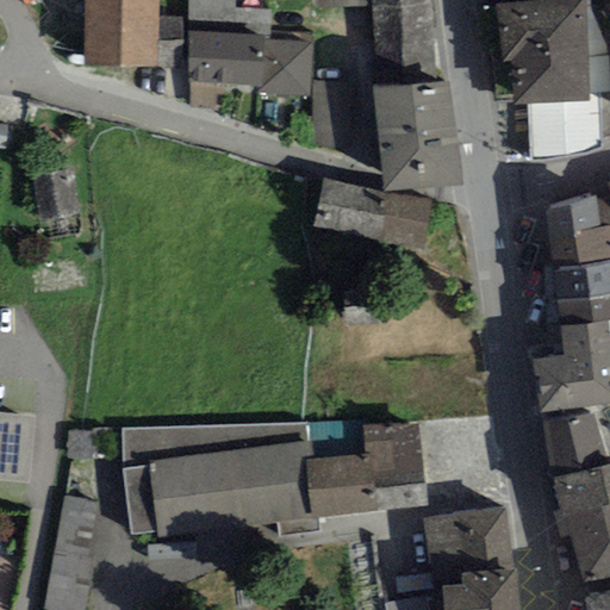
[(85,0),(85,67),(157,68),(157,17),(157,0),(85,0)]
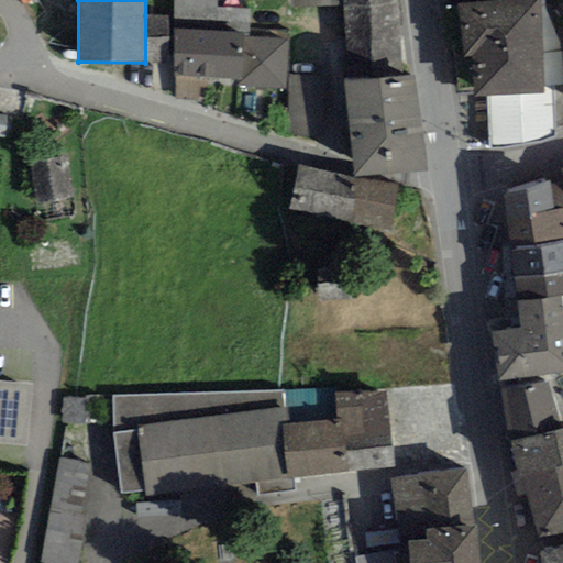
[(174,0),(175,17),(175,30),(242,33),(242,36),(249,37),(251,10),(218,9),(218,1),(197,0),(174,0)]
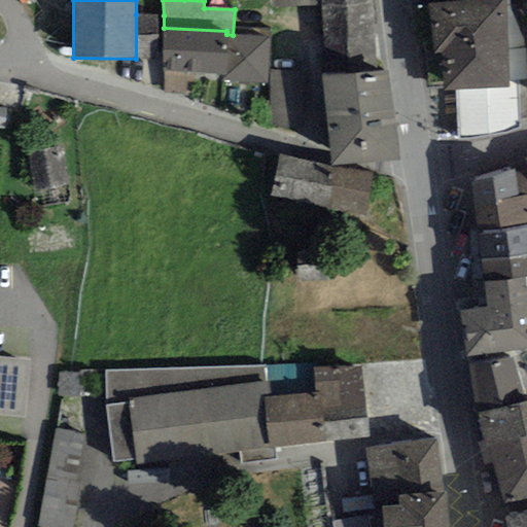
[(510,81),(504,0),(473,0),(428,3),(430,9),(418,11),(427,86),(444,84),(445,92),(455,91),(508,86),(510,81)]
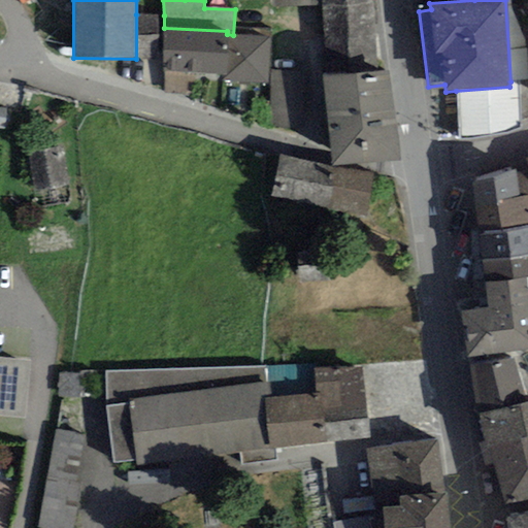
[(527,80),(527,60),(524,0),(505,0),(510,81),(519,81),(527,80)]
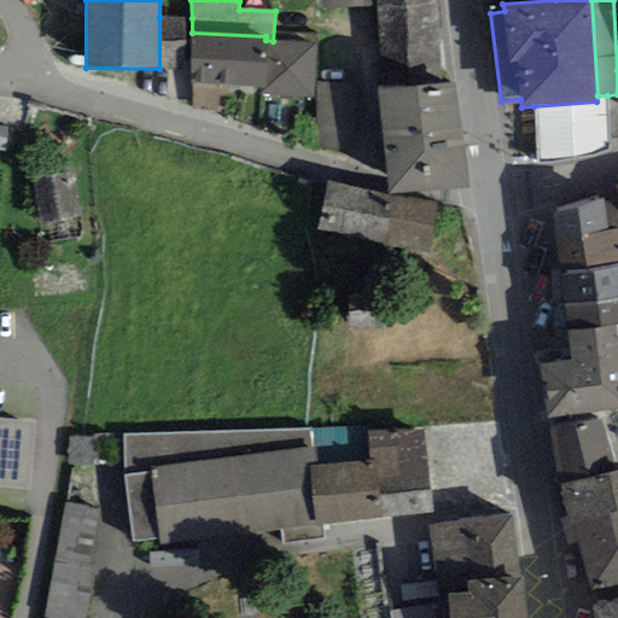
[(437,4),(377,9),(384,89),(443,85),(437,4)]
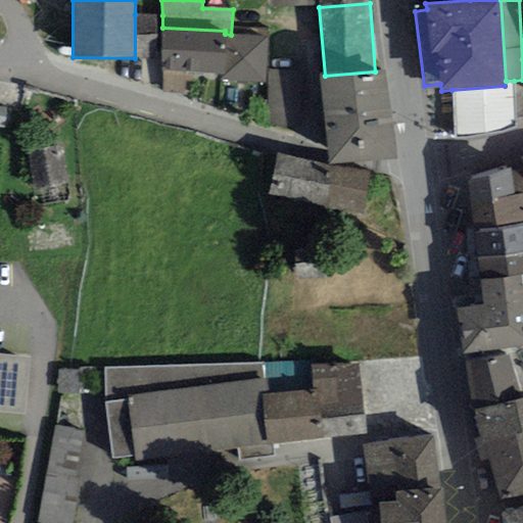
[(162,28),(162,15),(135,14),(135,58),(160,57),(162,28)]
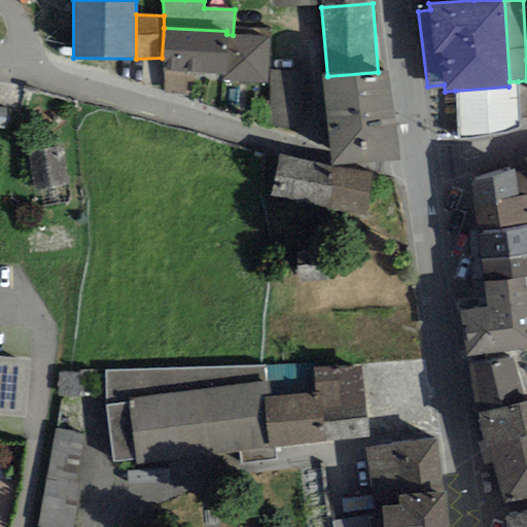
[(226,31),(164,28),(162,58),(161,72),(225,75),(226,34),(226,31)]
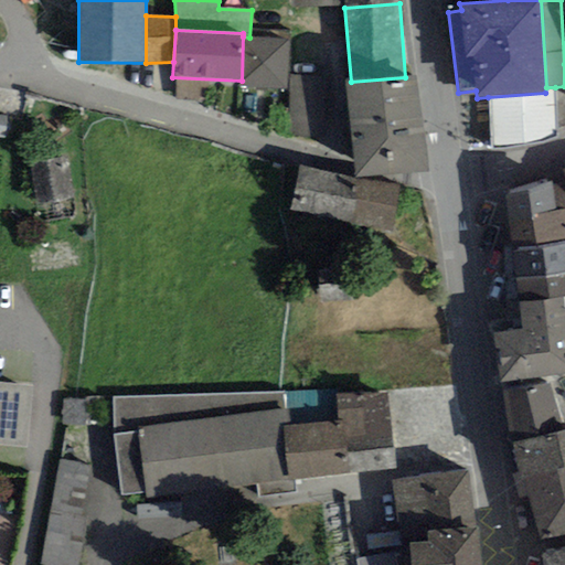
[(242,81),(242,87),(288,88),(290,39),(249,38),(243,36),(242,81)]
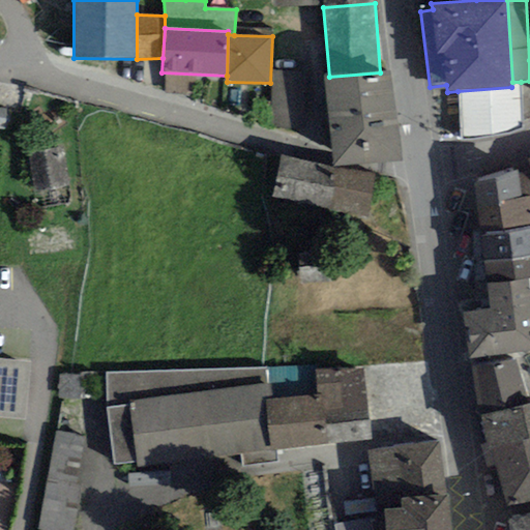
[(271,128),(298,128),(299,70),(272,70),(271,128)]
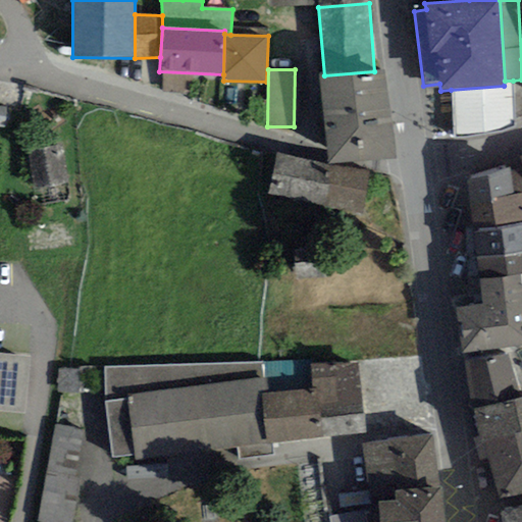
[(323,116),(390,111),(384,70),(374,71),(324,75),(320,76),(323,116)]
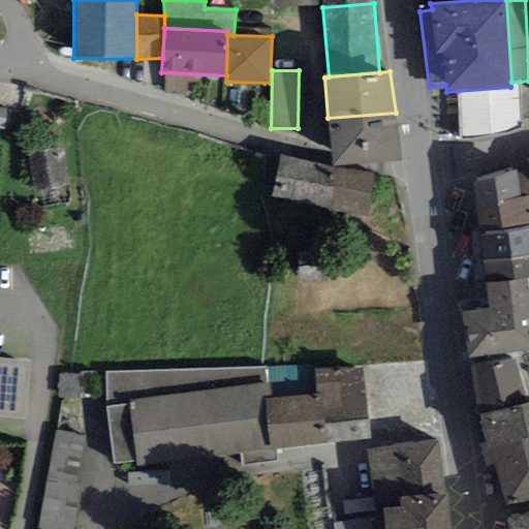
[(521,129),(520,82),(511,82),(510,87),(457,91),(461,142),(521,129)]
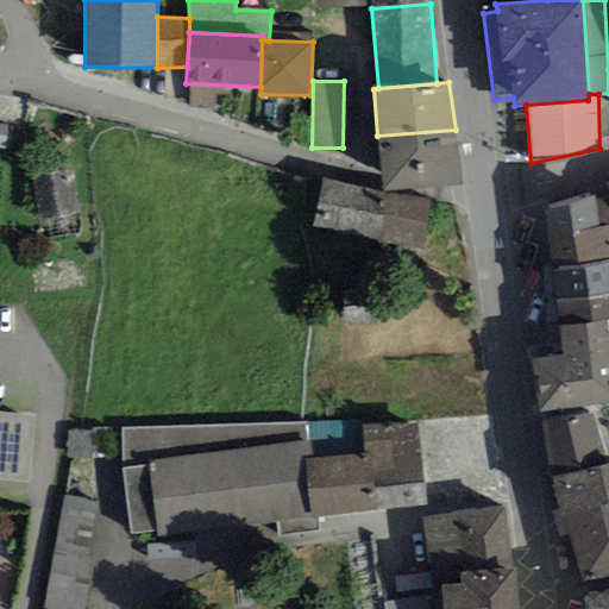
[(0,124),(0,149),(12,150),(14,126),(0,124)]
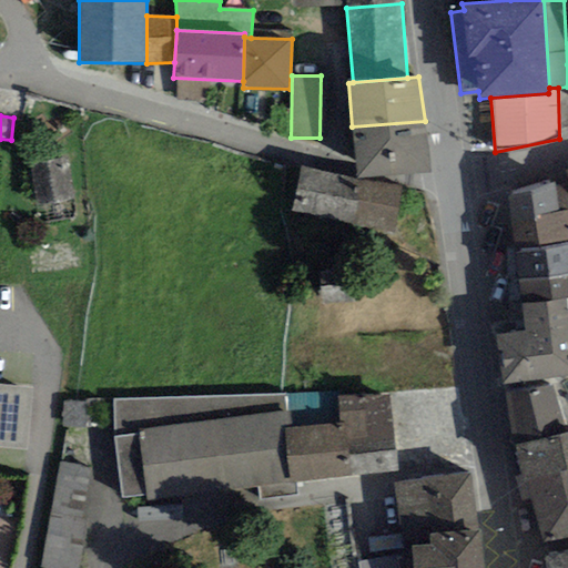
[(352,127),(356,179),(429,173),(425,121),(352,127)]
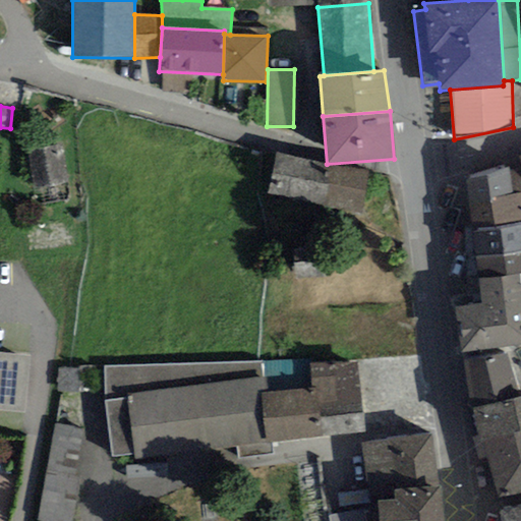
[(66,184),(60,146),(27,150),(34,189),(66,184)]
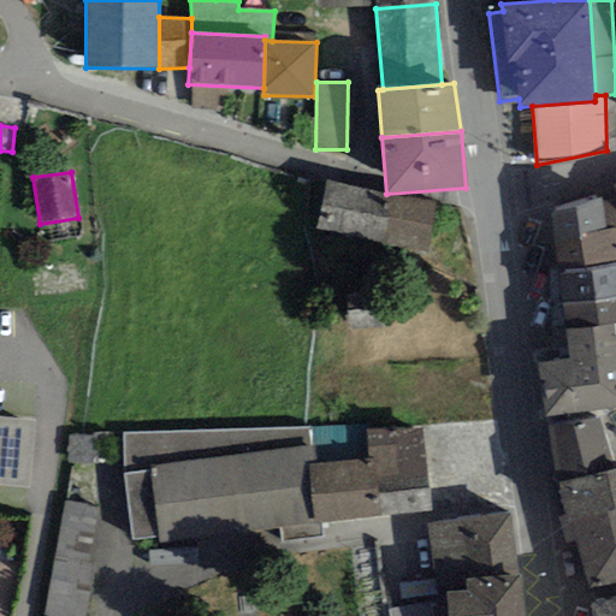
[(391,196),(326,179),(314,230),(383,247),(391,196)]
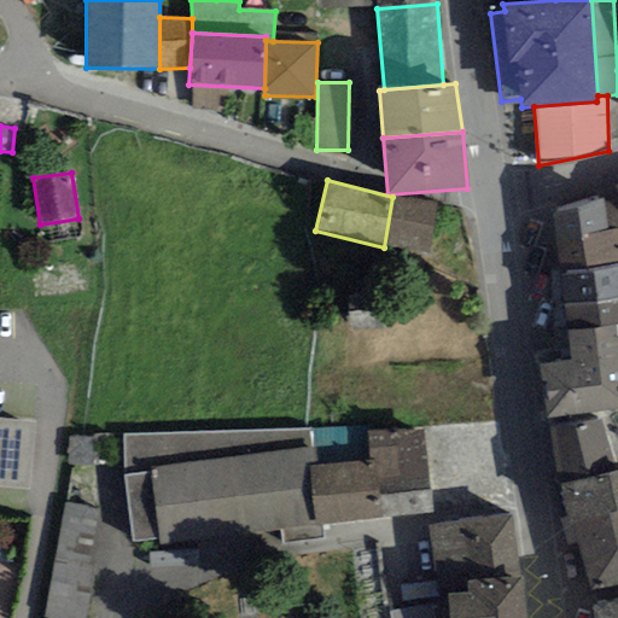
[(617,196),(552,214),(555,242),(617,233),(617,196)]
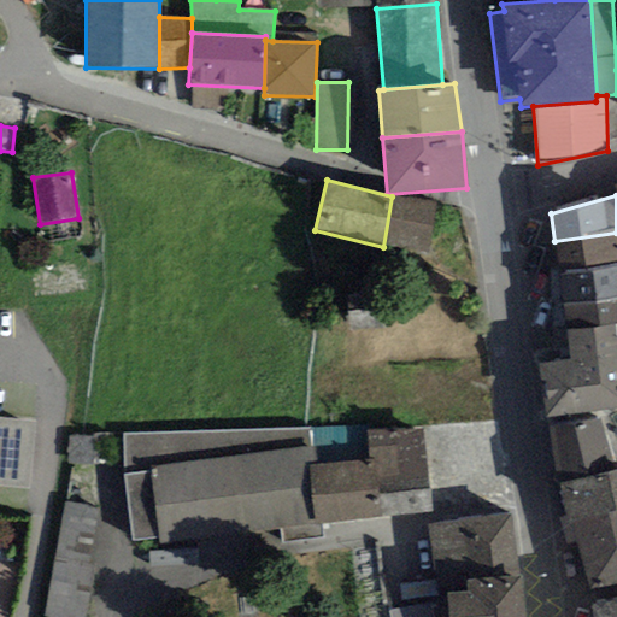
[(435,203),(392,197),(383,247),(427,254),(435,203)]
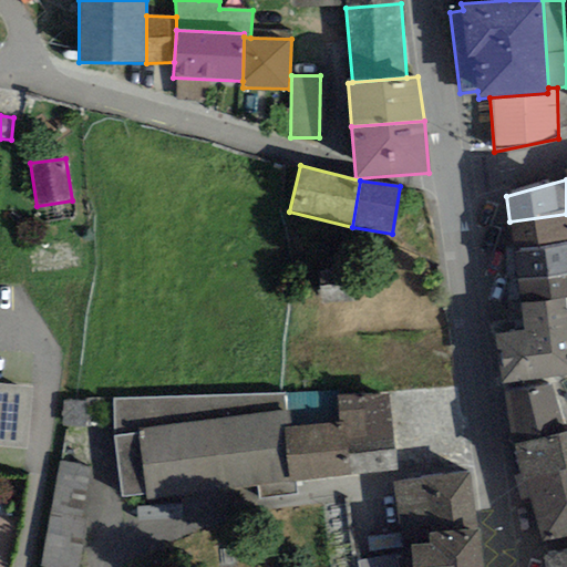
[(566,243),(566,214),(509,222),(513,250),(566,243)]
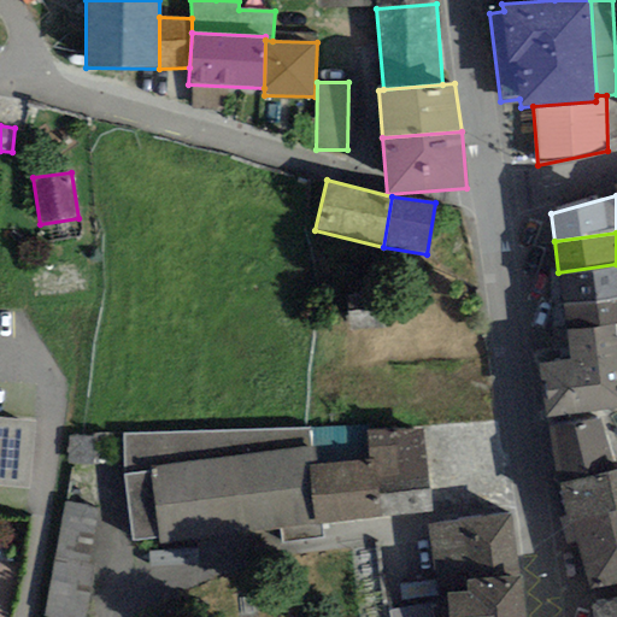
[(616,299),(616,264),(558,272),(563,307),(616,299)]
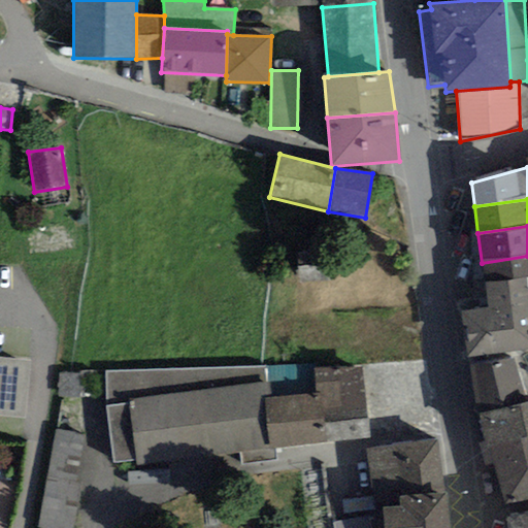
[(527,256),(482,263),(484,283),(527,276),(527,256)]
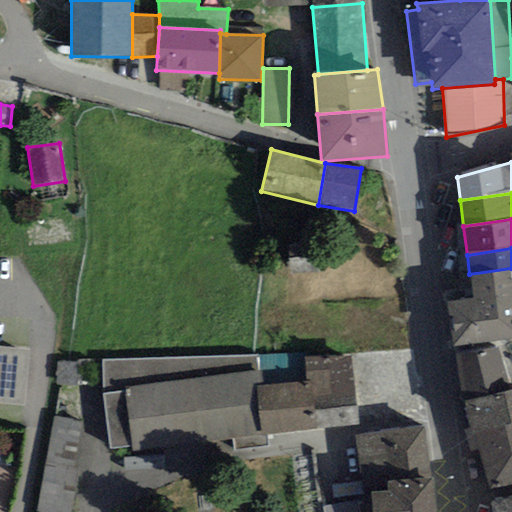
[(511,268),(469,274),(472,299),(511,294),(511,268)]
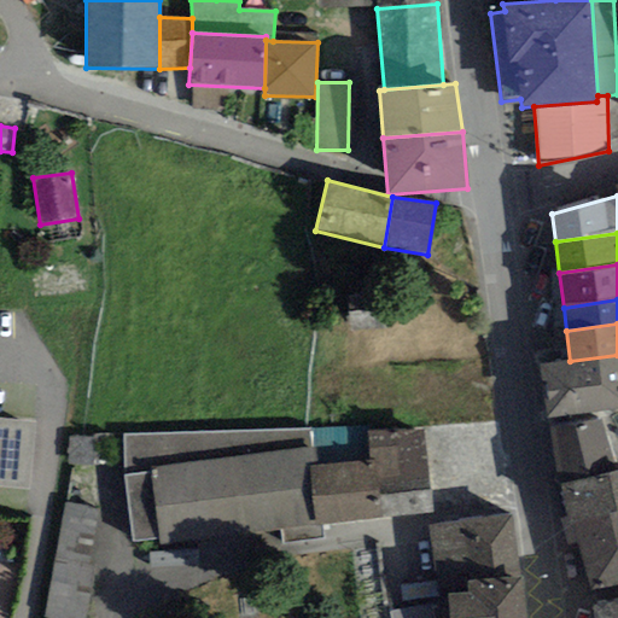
[(617,408),(617,355),(570,361),(540,366),(547,419),(617,408)]
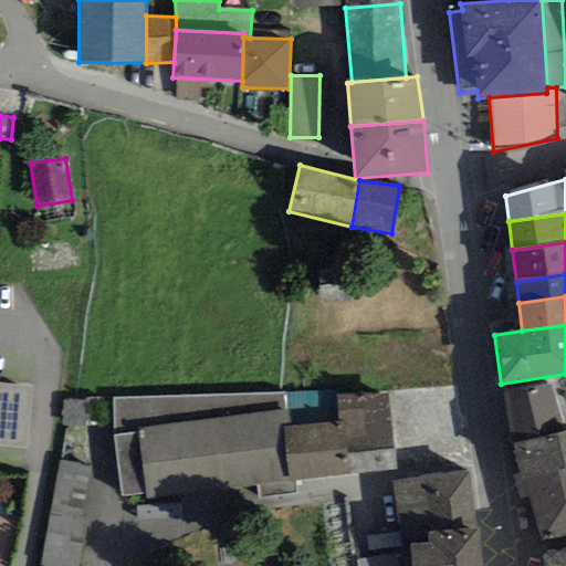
[(0,447),(28,450),(33,387),(0,384),(0,447)]
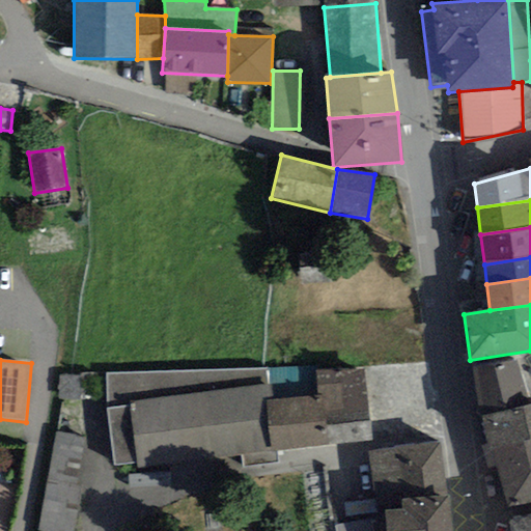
[(518,360),(472,367),(482,418),(529,406),(518,360)]
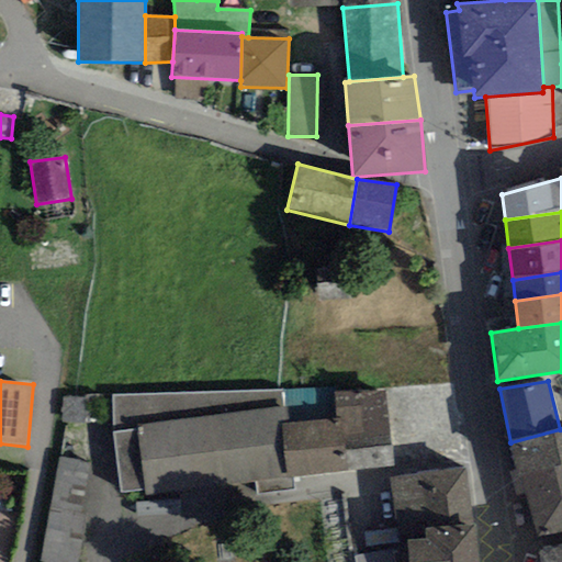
[(395,465),(384,391),(336,394),(337,404),(283,406),(283,391),(114,397),(112,435),(120,492),(145,489),(146,495),(255,482),(257,494),(294,490),(293,476),(395,465)]
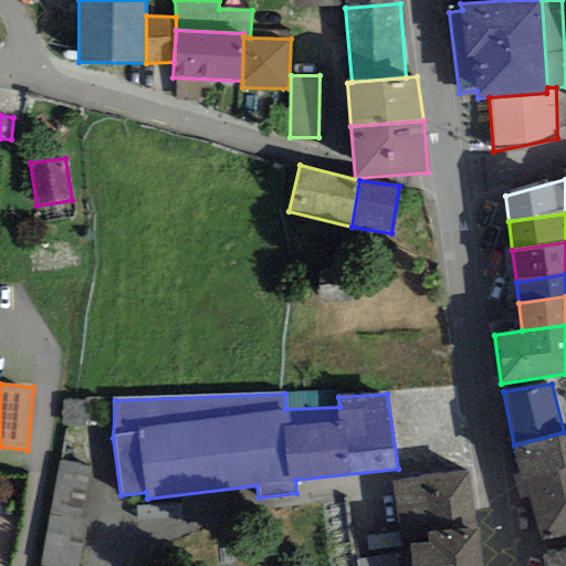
[(565,431),(564,432),(514,446),(521,478),(565,467),(565,431)]
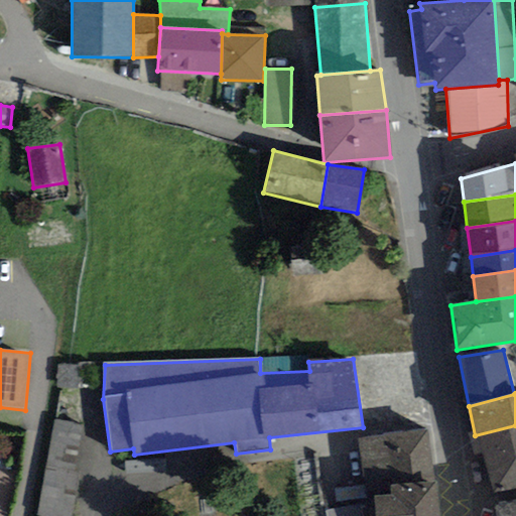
[(78,473),(83,425),(54,420),(44,468),(37,515),(71,515),(74,507),(78,473)]
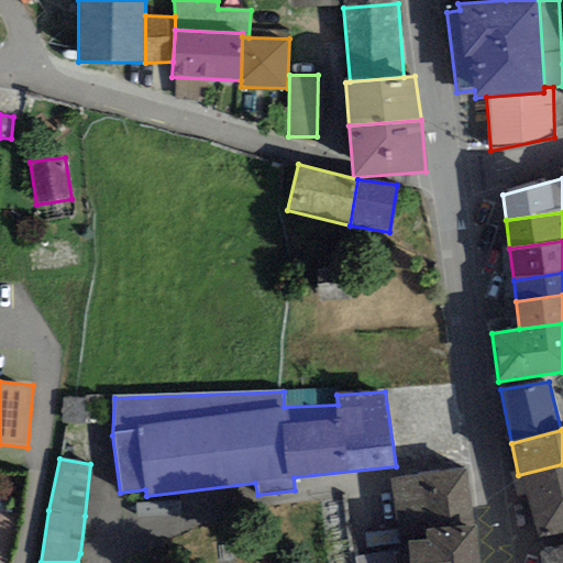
[(562,464),(518,475),(512,476),(517,496),(527,494),(538,539),(562,532),(562,464)]
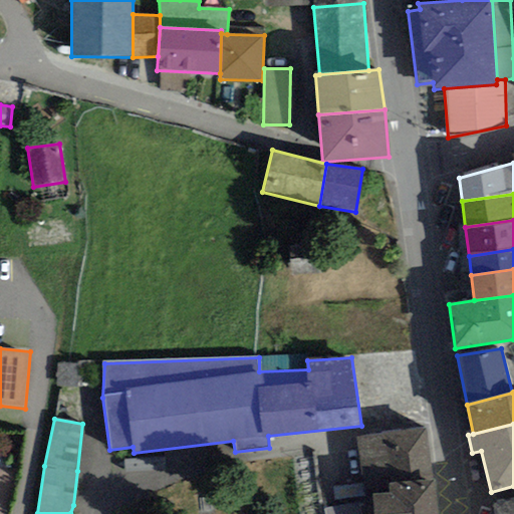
[(426,428),(357,437),(365,496),(373,495),(390,493),(389,486),(434,480),(426,428)]
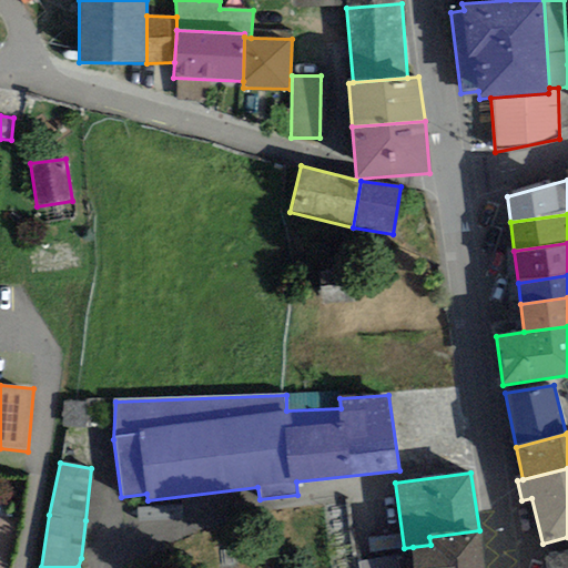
[(483,567),(479,530),(429,537),(430,545),(413,547),(414,567),(483,567)]
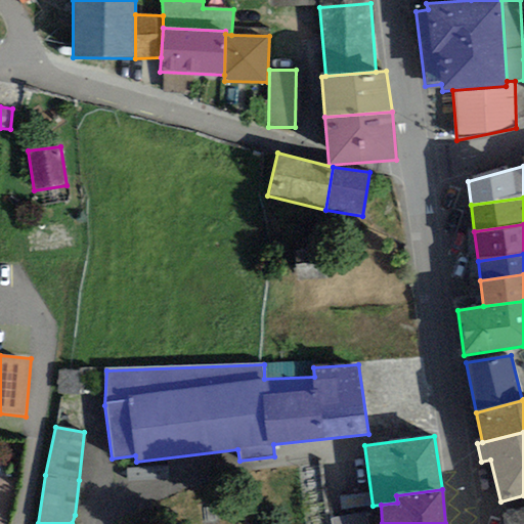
[(523,523),(523,509),(501,514),(503,523),(523,523)]
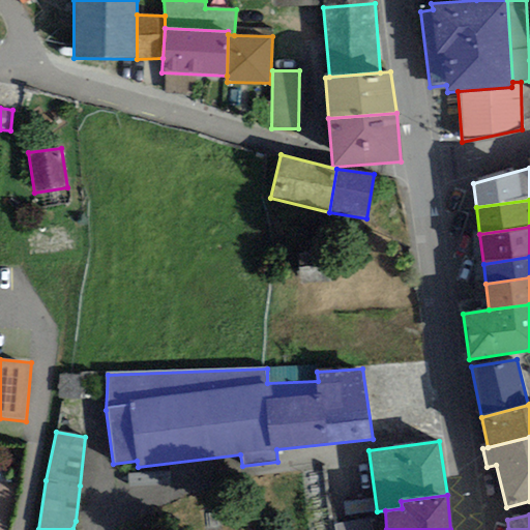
[(374,529),(373,520),(335,526),(335,529),(374,529)]
